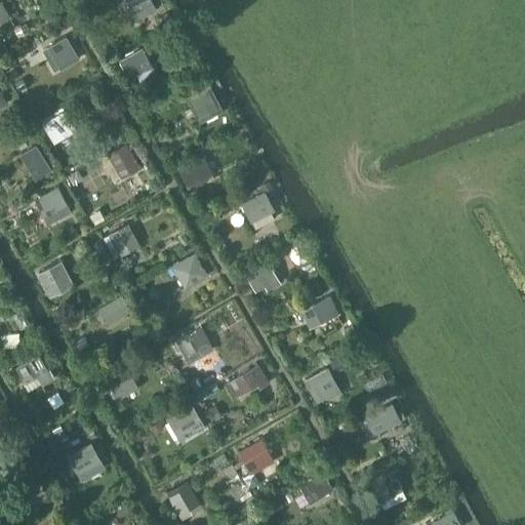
[(152,0),(123,0),(135,21),(157,8),(152,0)]
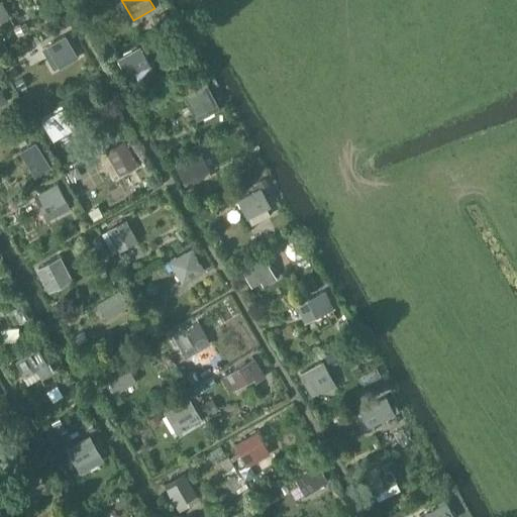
[(1,1),(0,2),(0,20),(9,16),(1,1)]
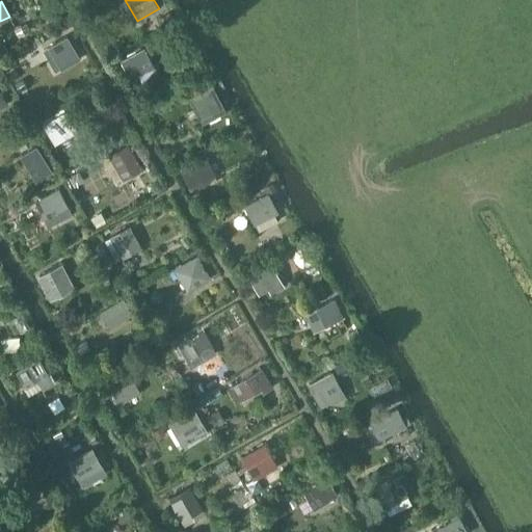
[(67,36),(50,46),(61,68),(79,58),(67,36)]
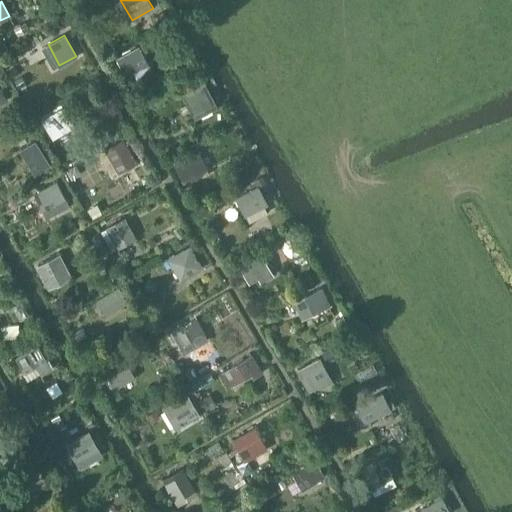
[(139,46),(116,58),(126,77),(133,73),(149,65),(139,46)]
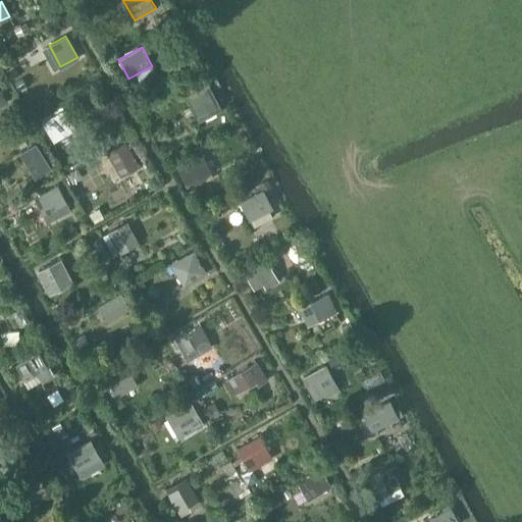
[(31,60),(27,53),(18,58),(22,64),(31,60)]
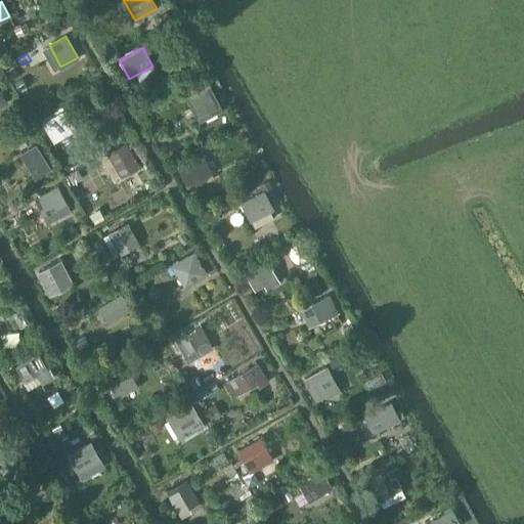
[(22,78),(14,83),(19,90),(27,86),(22,78)]
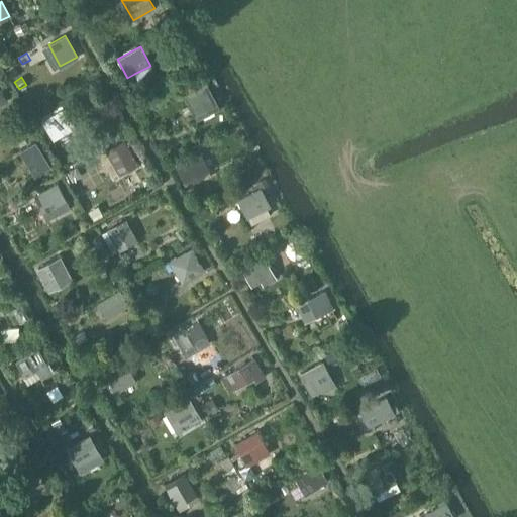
[(205,81),(182,93),(194,115),(217,103),(205,81)]
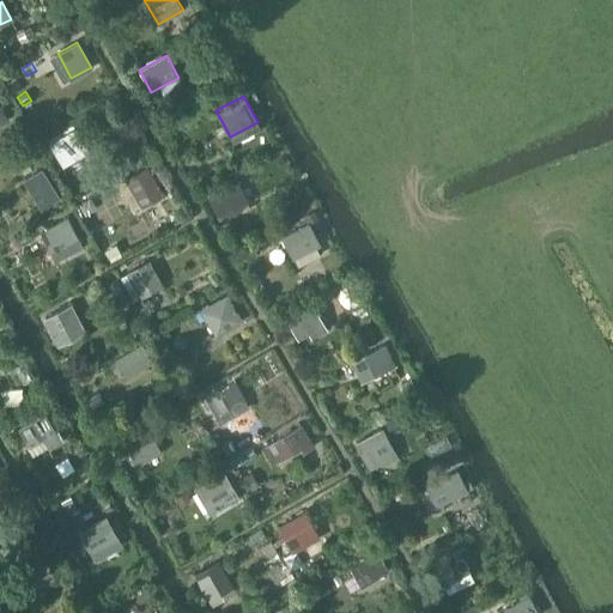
[(76,128),(49,144),(64,167),(89,150),(76,128)]
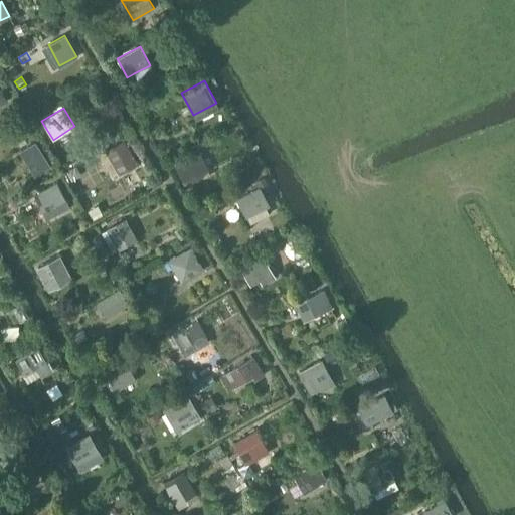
[(45,168),(49,166),(35,141),(20,149),(36,176),(46,170),(45,168)]
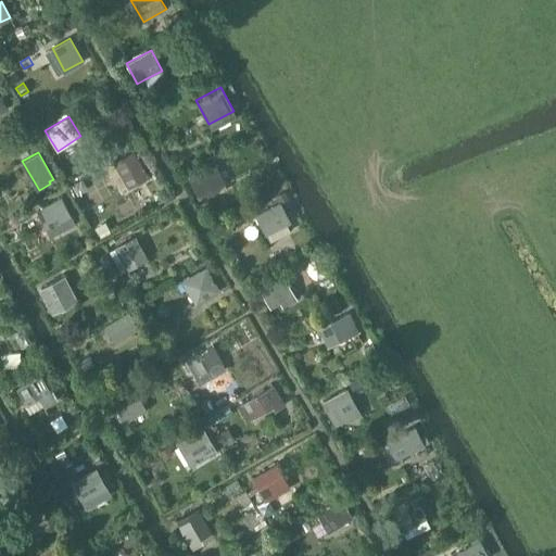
[(133,152),(108,167),(121,188),(146,173),(133,152)]
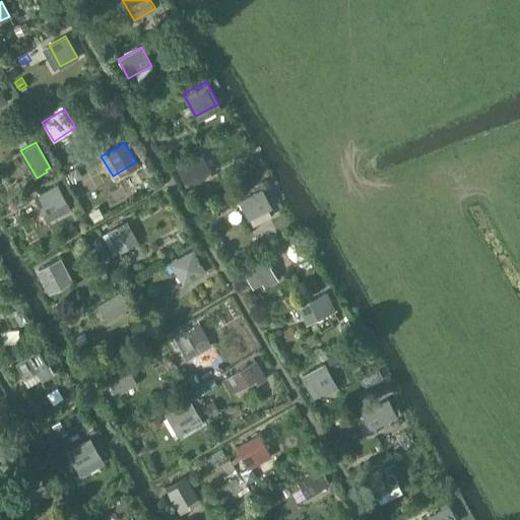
[(190,159),(177,167),(186,184),(211,171),(202,153),(190,159)]
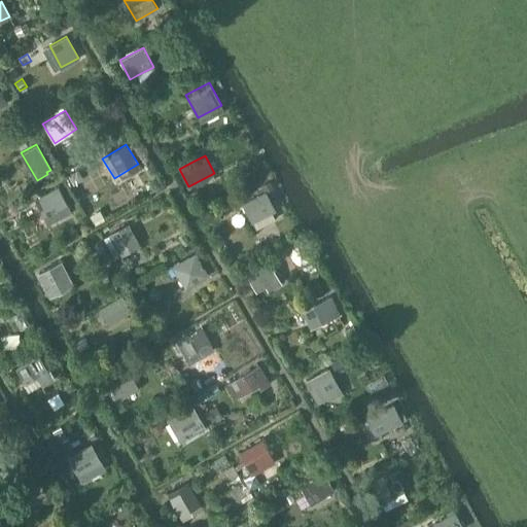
[(257,169),(244,176),(249,187),(262,180),(257,169)]
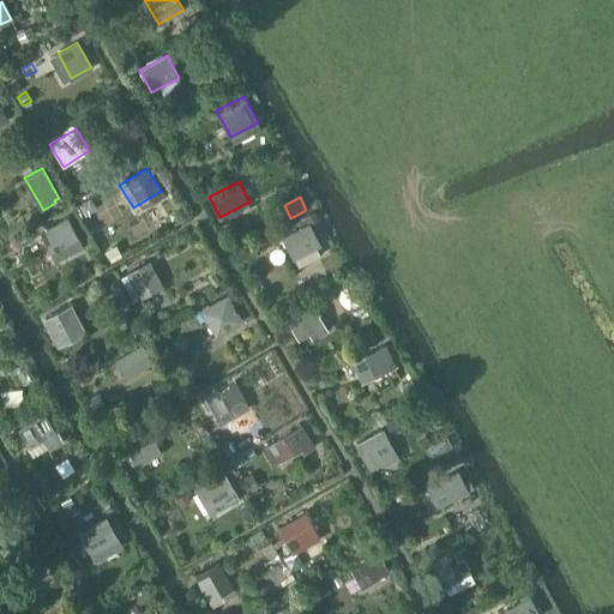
[(65,198),(56,203),(59,208),(67,204),(65,198)]
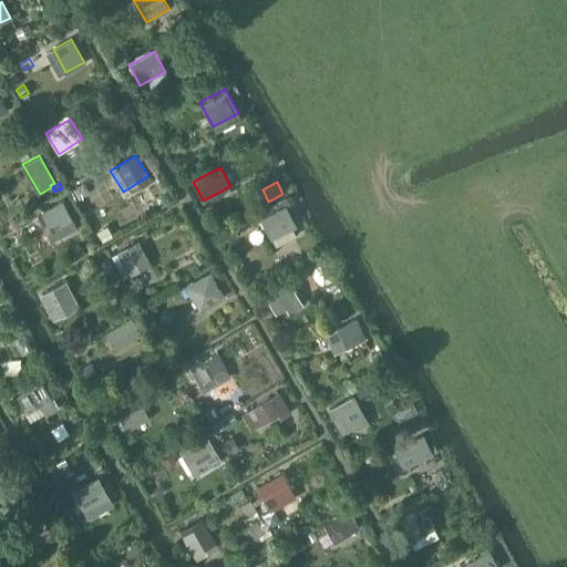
[(84,184),(75,187),(79,196),(88,193),(84,184)]
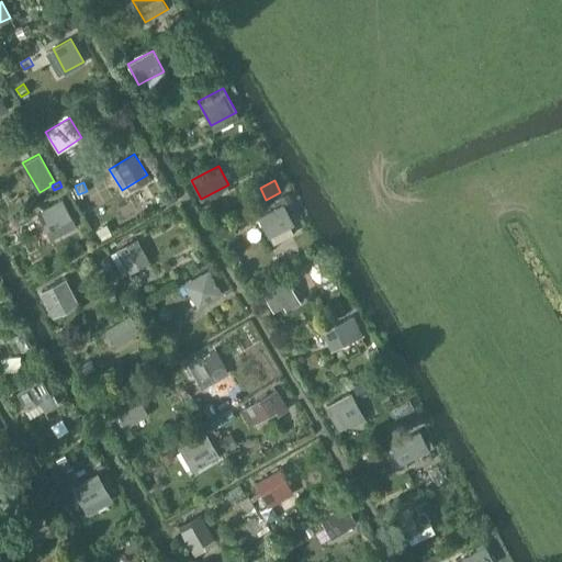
[(289,192),(279,198),(282,204),(283,204),(284,204),(292,201),(289,192)]
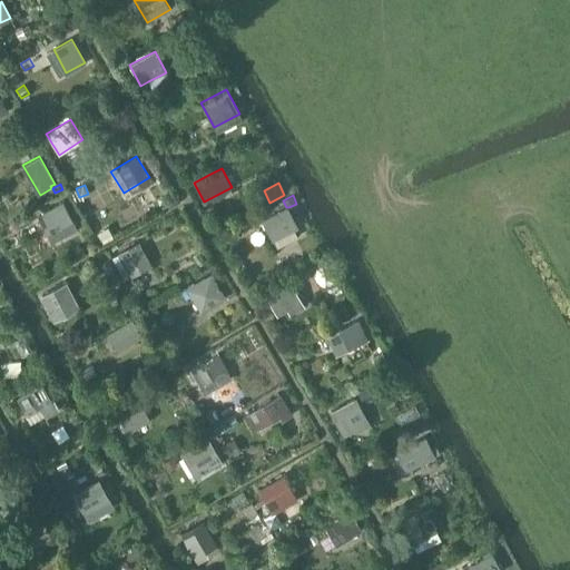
[(64,203),(39,215),(52,242),(77,228),(64,203)]
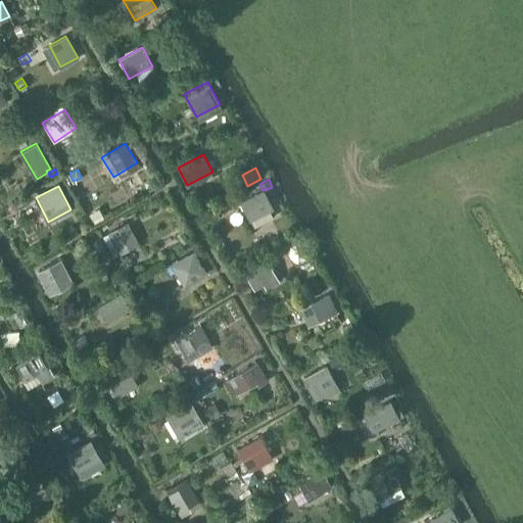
[(263,190),(240,202),(250,222),(251,222),(254,227),(273,217),(270,210),(274,208),(265,190),(264,190),(263,190)]
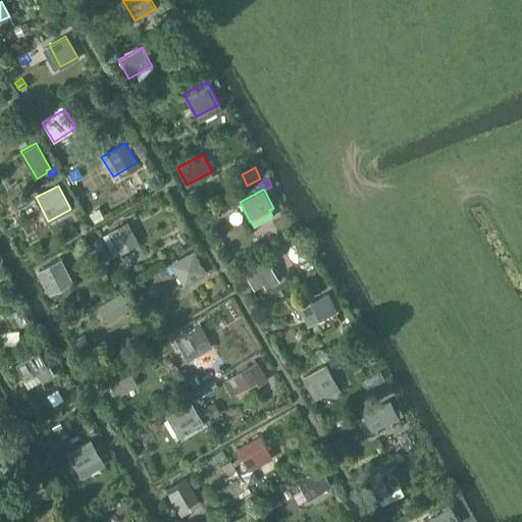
[(19,208),(28,204),(24,198),(16,202),(19,208)]
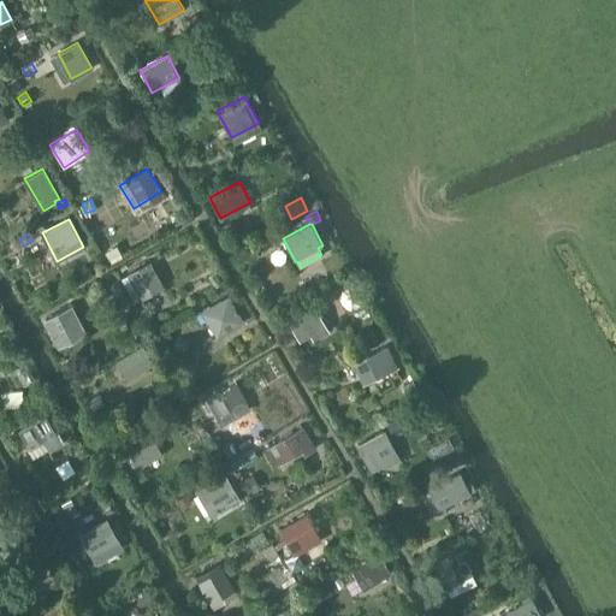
[(150,261),(126,273),(128,274),(140,298),(141,298),(164,286),(150,261)]
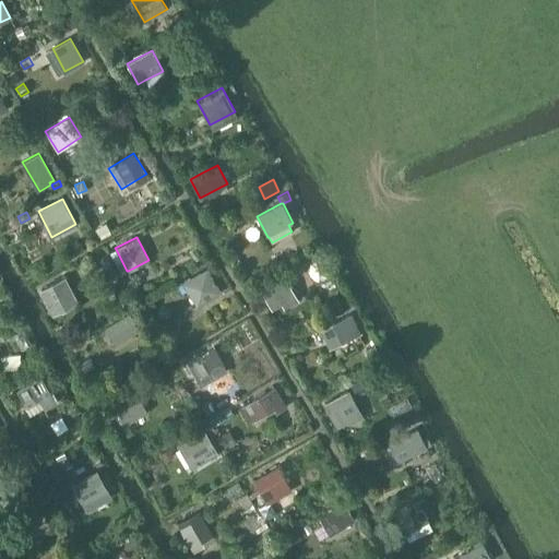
[(205,271),(186,283),(198,304),(218,292),(205,271)]
